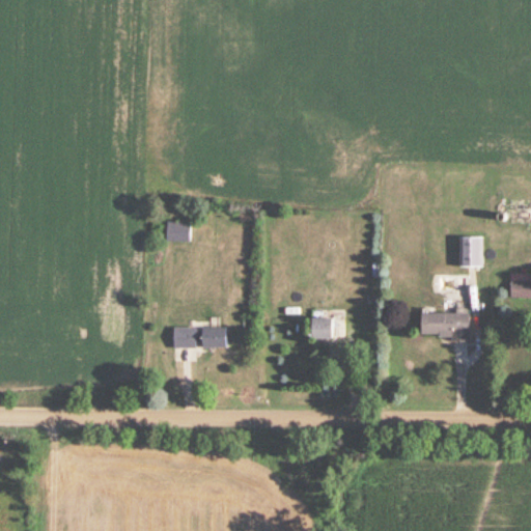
[(191,224),(167,223),(167,243),(190,244),(191,224)]
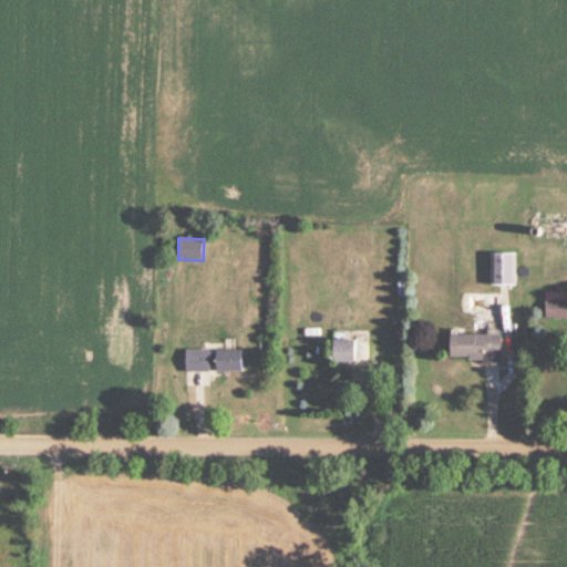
[(515,286),(515,255),(495,255),(495,286),(515,286)]
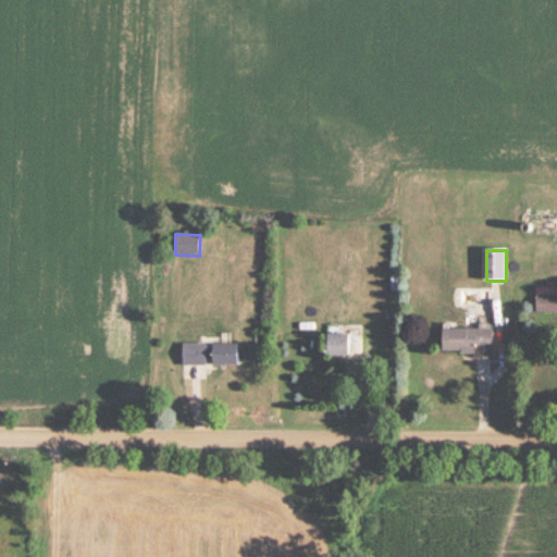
[(535,314),(556,314),(556,288),(535,289),(535,314)]
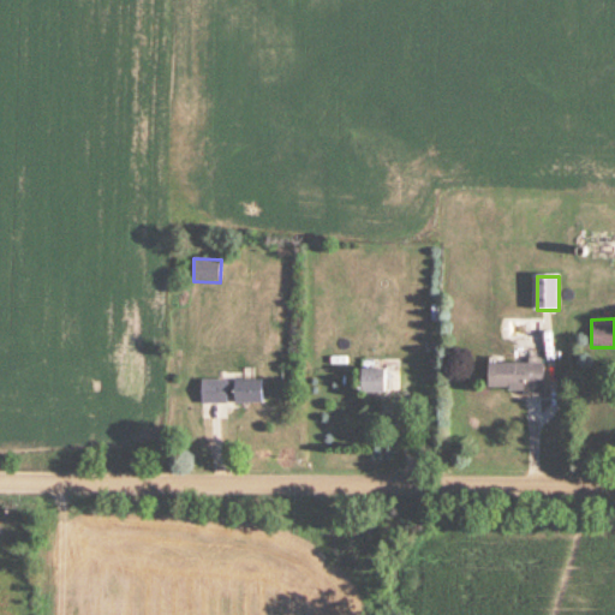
[(543,395),(543,364),(488,364),(488,389),(511,389),(511,395),(543,395)]
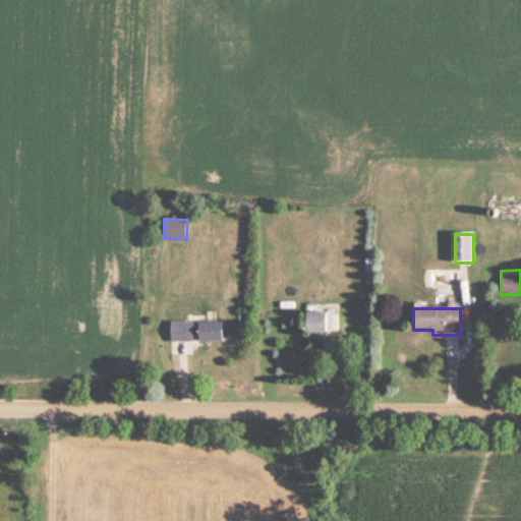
[(326,312),(306,312),(306,334),(326,334),(326,312)]
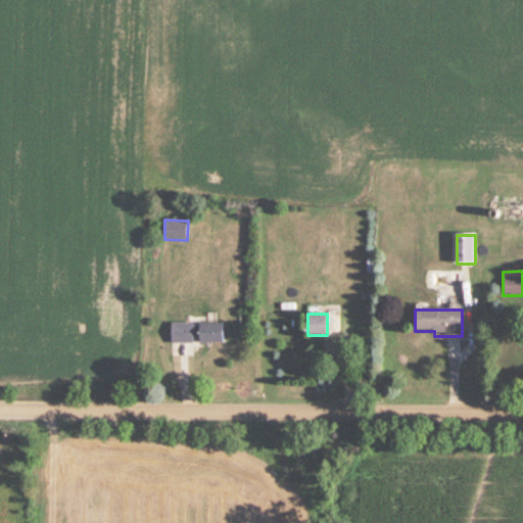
[(172,344),(224,344),(224,324),(172,324),(172,344)]
